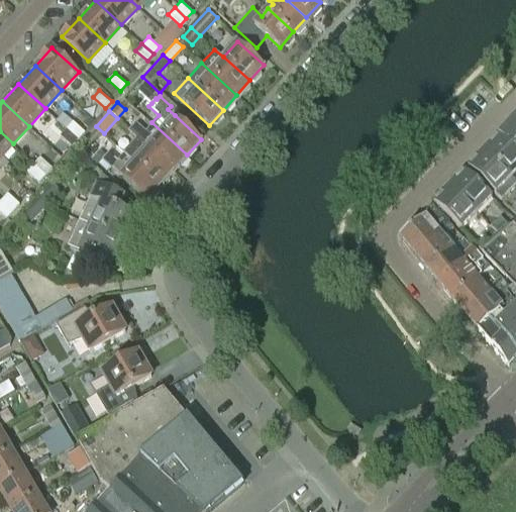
[(515,112),(508,120),(498,130),(515,147),(515,112)]
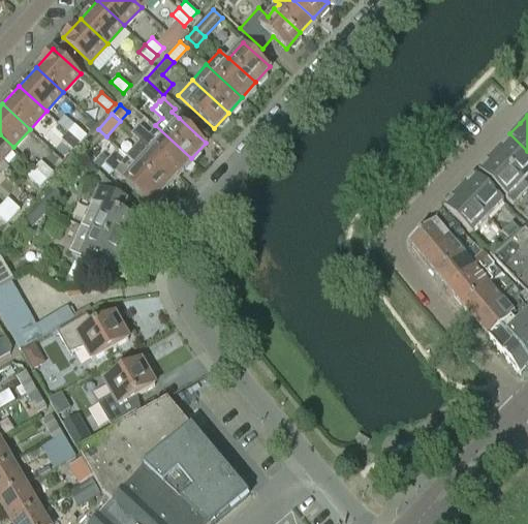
[(75,123),(68,130),(81,142),(87,133),(75,123)]
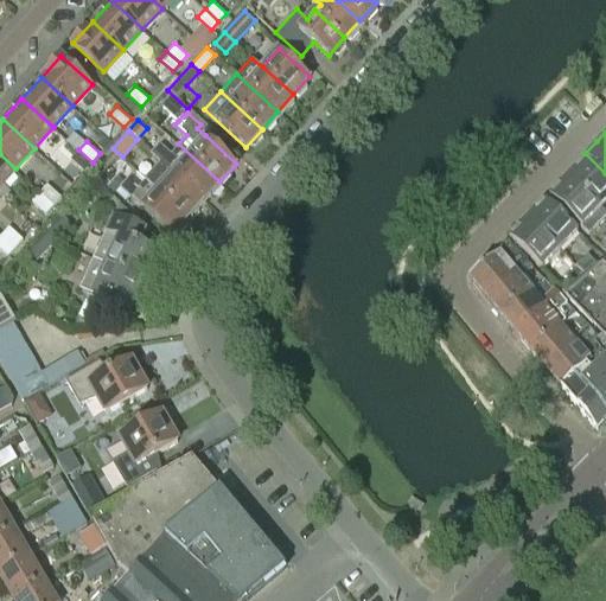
[(159,142),(151,152),(160,161),(161,160),(204,198),(208,196),(212,194),(219,186),(219,181),(178,144),(170,152),(159,142)]
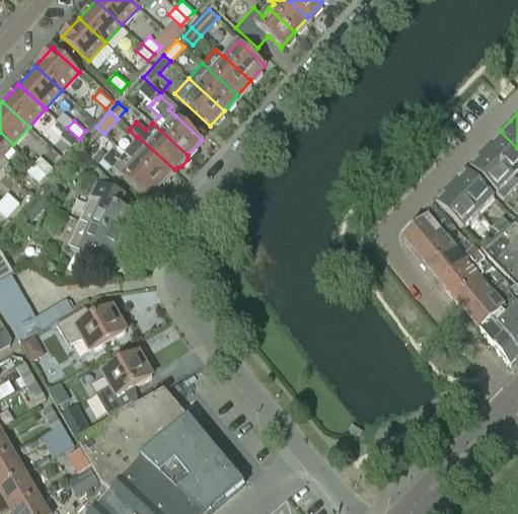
[(79,139),(67,128),(61,135),(72,145),(79,139)]
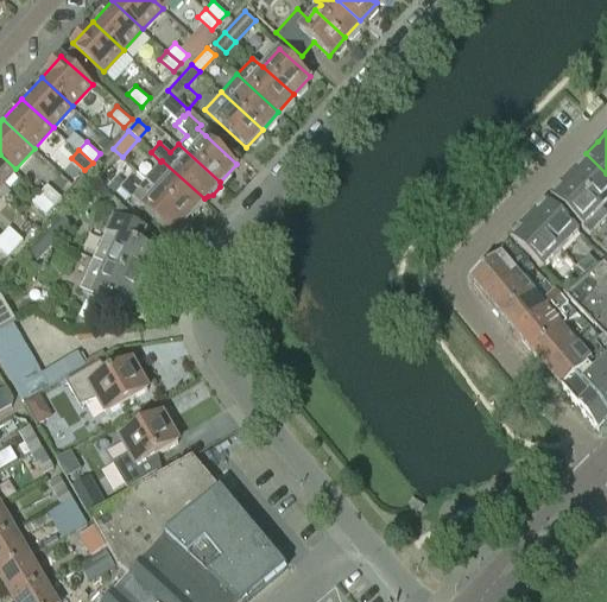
[(606,173),(586,153),(567,175),(606,211),(606,173)]
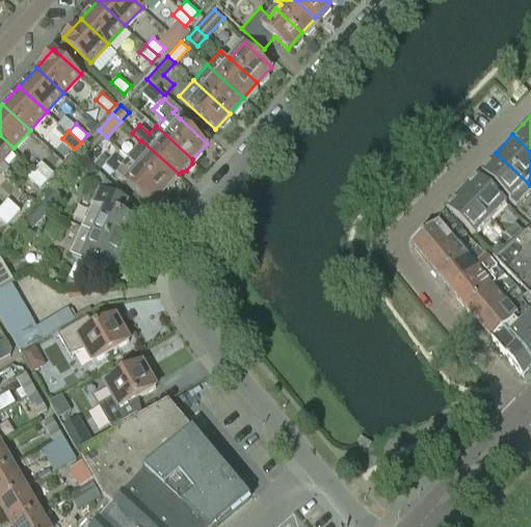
[(0,162),(14,148),(0,135),(0,162)]
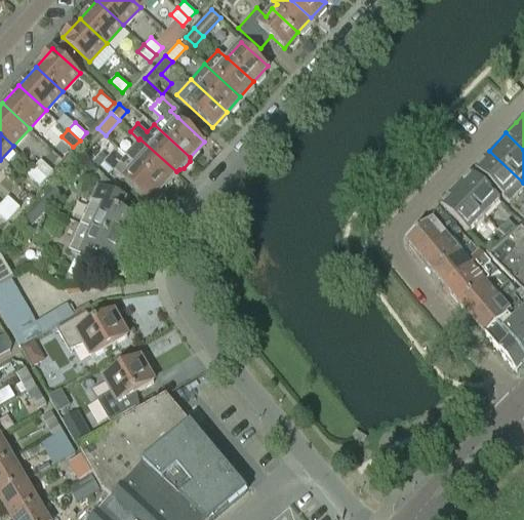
[(138,140),(126,154),(163,187),(163,186),(167,186),(174,178),(173,174),(176,171),(139,138),(138,140)]
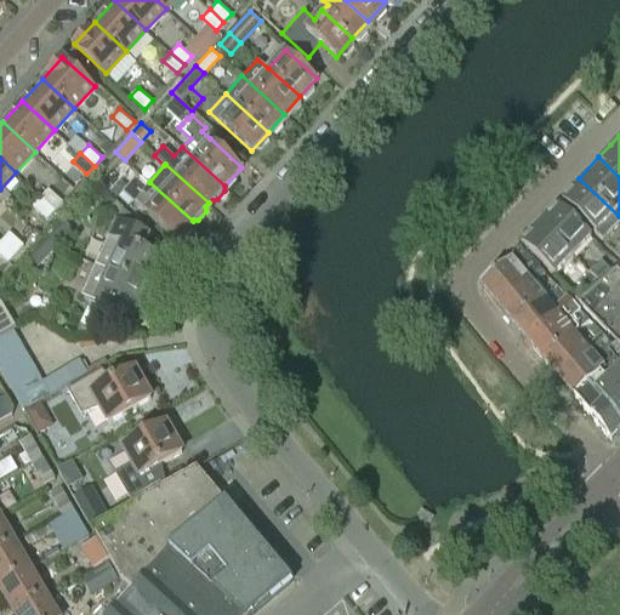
[(120,177),(111,188),(118,194),(128,184),(120,177)]
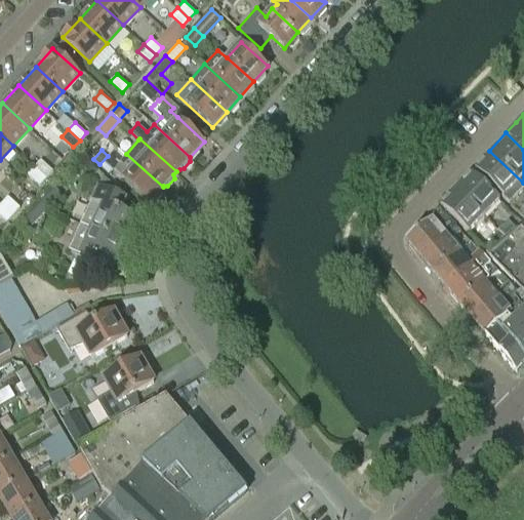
[(523,183),(489,151),(474,166),(504,195),(510,200),(523,185),(523,183)]
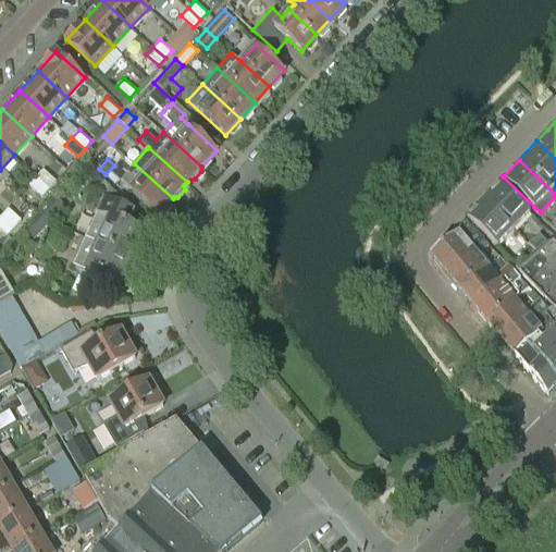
[(116,163),(114,166),(106,174),(114,183),(119,179),(158,215),(173,198),(134,163),(125,172),(116,163)]
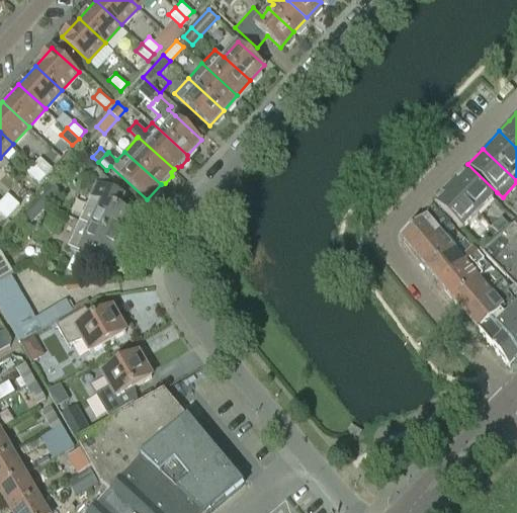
[(40,156),(34,163),(46,174),(53,167),(40,156)]
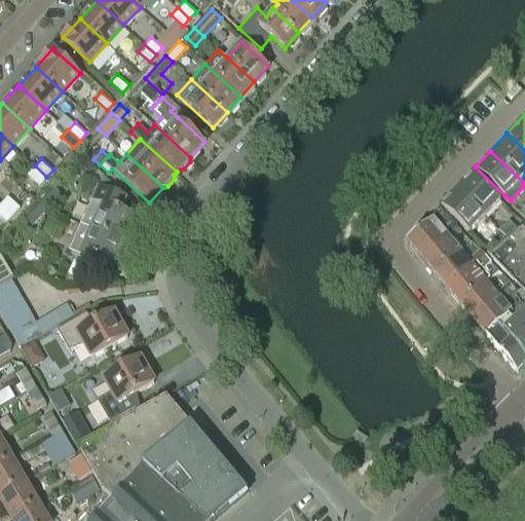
[(46,177),(35,165),(28,173),(40,184),(46,177)]
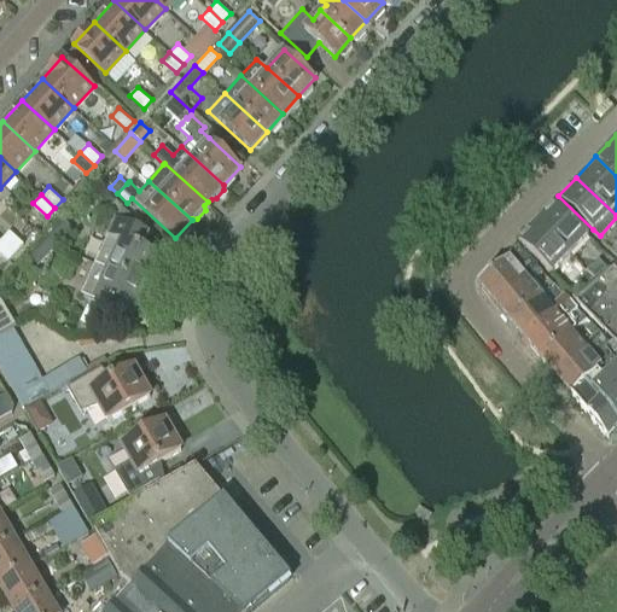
[(554,200),(535,219),(570,254),(588,234),(554,200)]
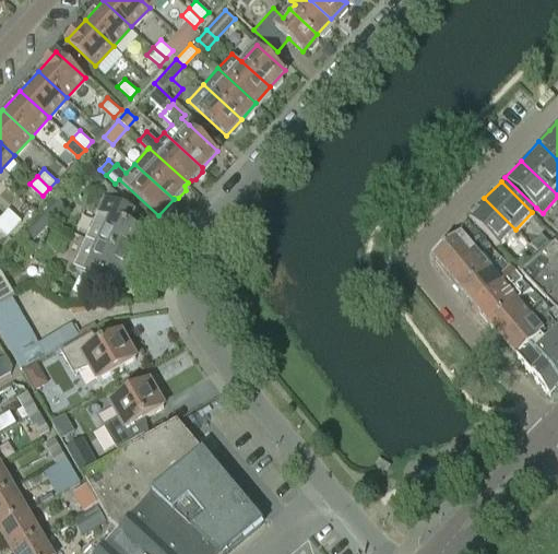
[(38,211),(49,221),(64,204),(54,195),(38,211)]
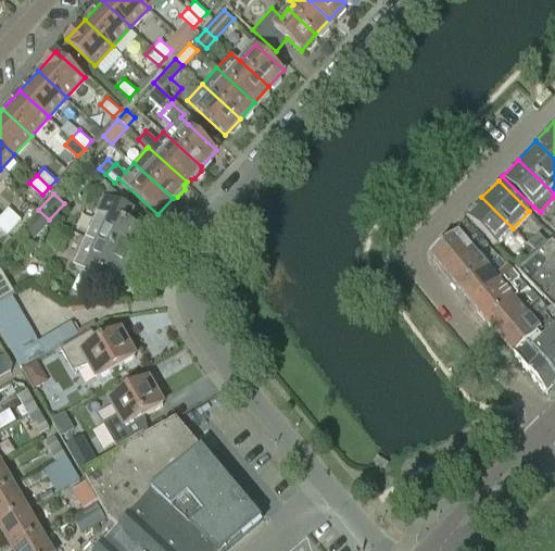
[(97,210),(86,237),(131,257),(143,229),(127,222),(133,210),(103,196),(97,210)]
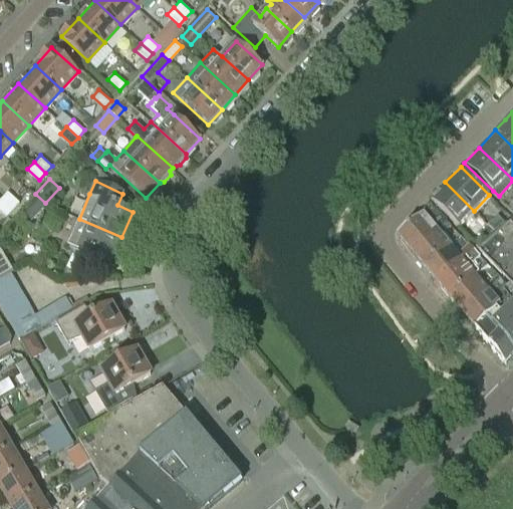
[(474,211),(445,182),(430,199),(459,226),(474,211)]
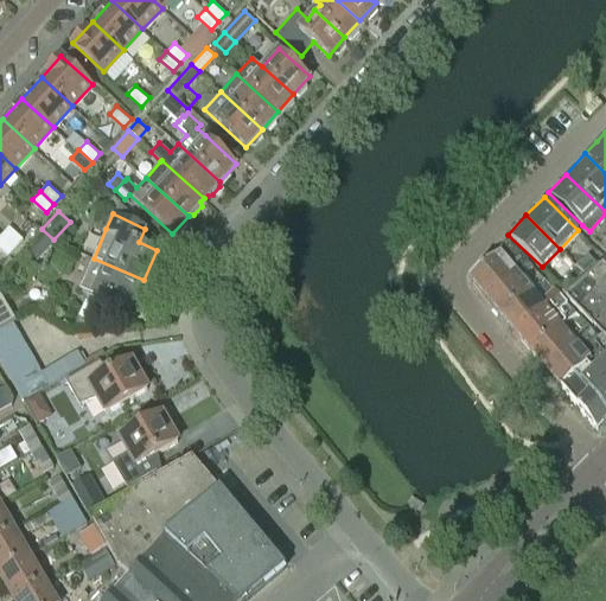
[(1,234),(16,247),(23,237),(10,225),(1,234)]
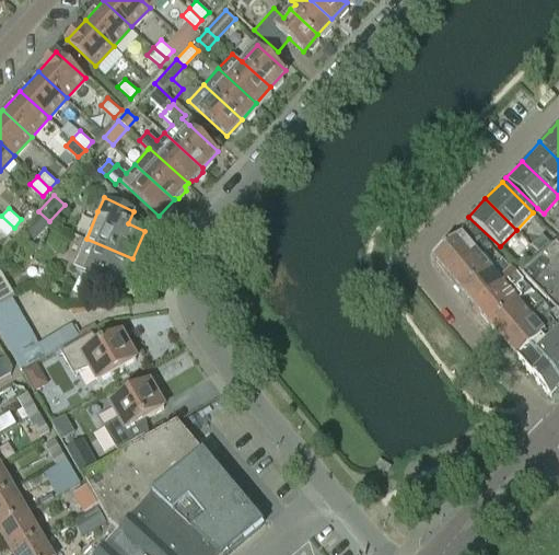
[(49,221),(38,211),(23,228),(33,238),(49,221)]
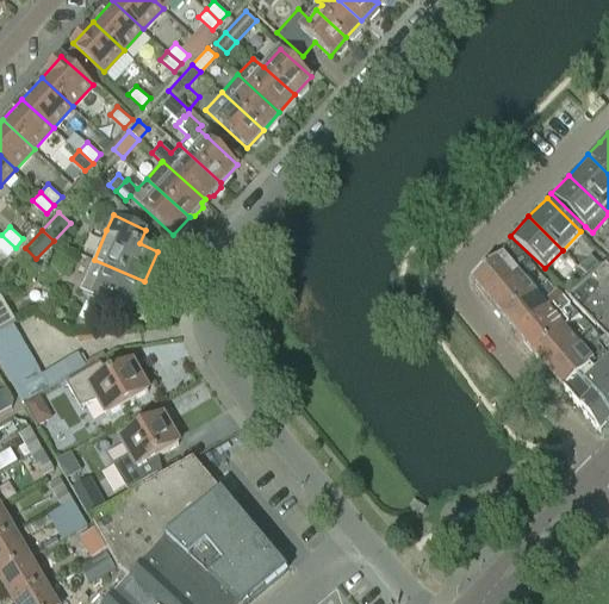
[(16,248),(1,235),(0,236),(0,248),(8,255),(16,248)]
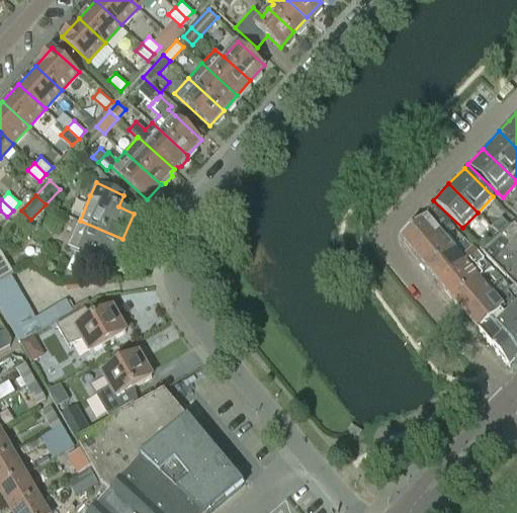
[(413,250),(447,219),(431,203),(427,214),(400,236),(413,250)]
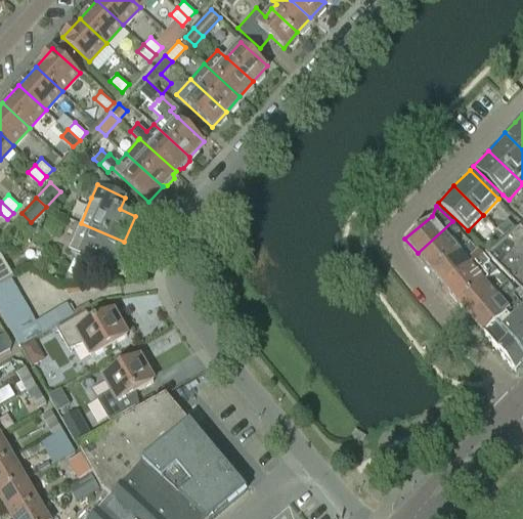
[(507,218),(496,227),(503,234),(514,225),(507,218)]
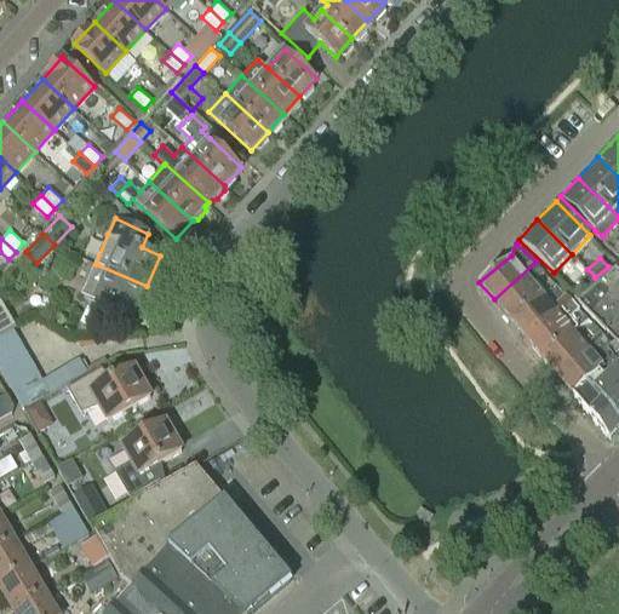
[(536,262),(494,299),(509,317),(539,290),(532,280),(543,270),(536,262)]
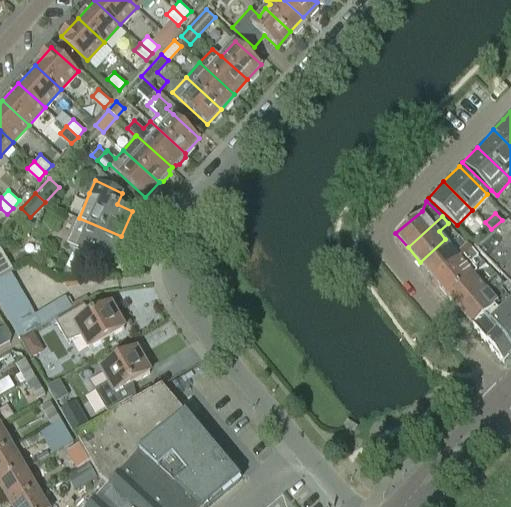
[(121,236),(79,218),(68,243),(77,247),(109,261),(121,236)]
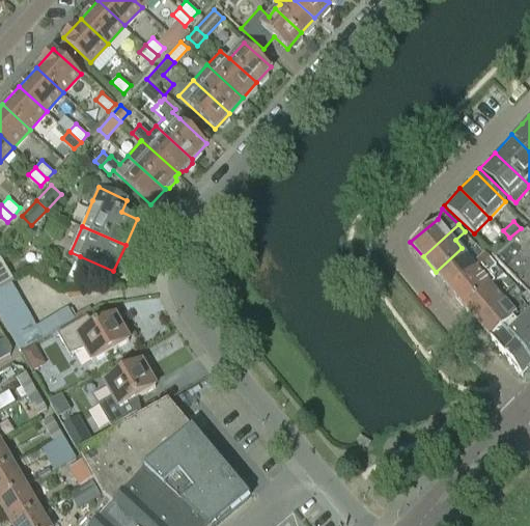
[(529,231),(527,229),(505,248),(495,257),(509,274),(510,273),(521,284),(526,288),(529,293),(529,231)]
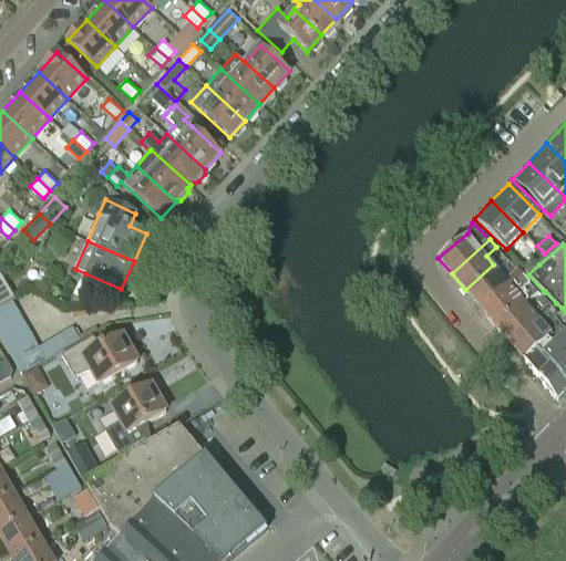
[(533,257),(521,267),(528,274),(539,265),(533,257)]
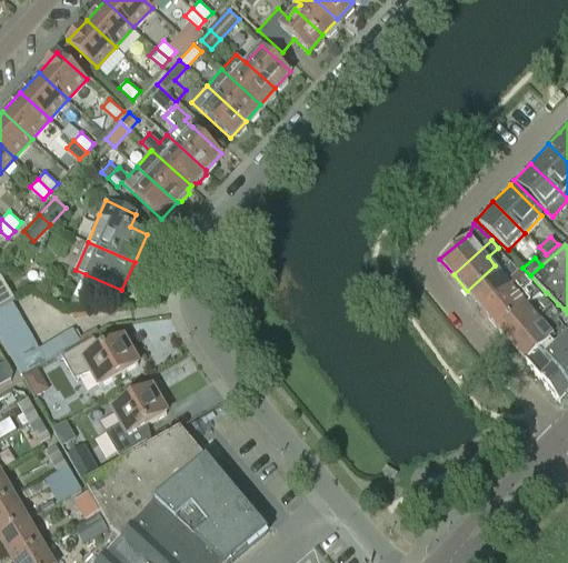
[(495,265),(467,291),(481,309),(509,282),(512,285),(524,274),(519,269),(518,270),(509,260),(498,269),(495,265)]
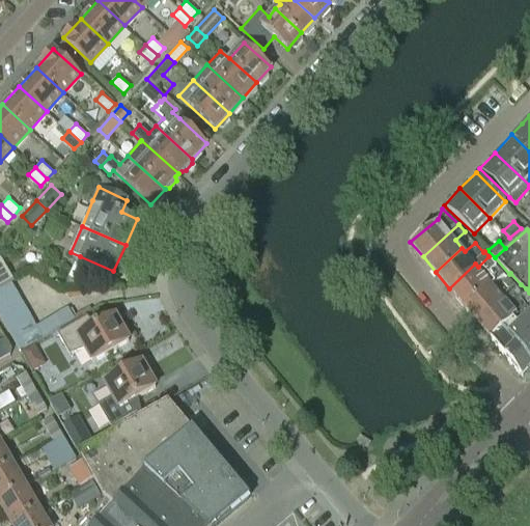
[(475,264),(449,288),(464,305),(465,306),(493,280),(494,281),(495,280),(492,277),(487,272),(496,265),(489,256),(478,267),(475,264)]
